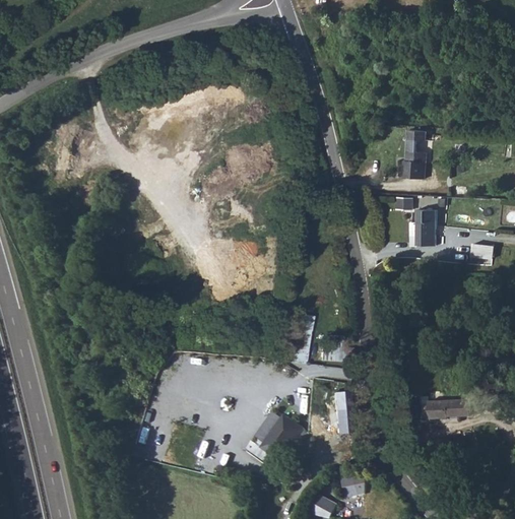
[(382,137),(398,138),(398,126),(382,125),(382,137)]
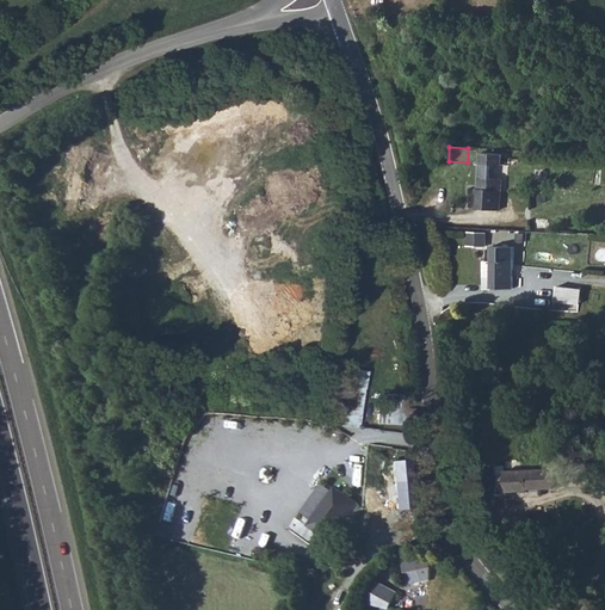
[(510,204),(510,186),(508,177),(497,178),(497,166),(497,162),(502,162),(502,149),(497,149),(486,151),(487,188),(483,188),(485,205),(510,204)]
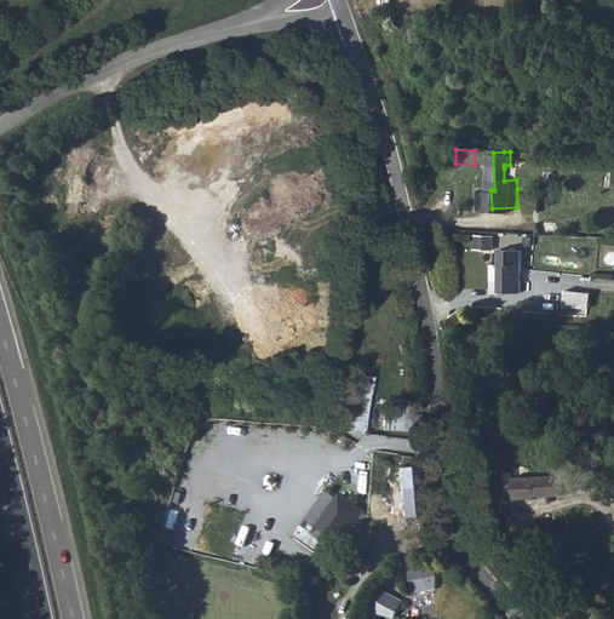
[(482,230),(478,230),(477,244),(497,245),(498,231),(493,231),(493,240),(482,240),(482,230)]
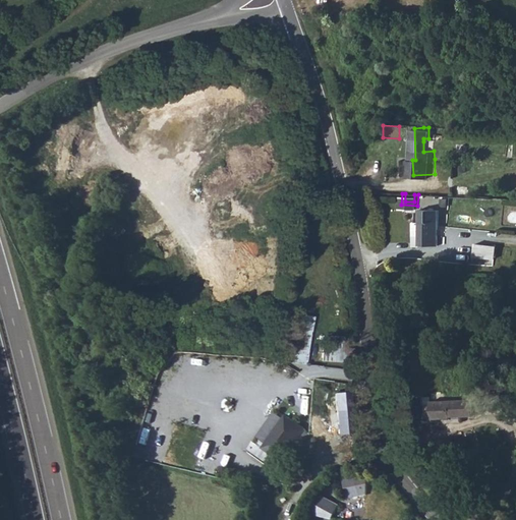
[(434,208),(422,208),(420,246),(433,246),(444,246),(445,222),(434,222),(434,208)]
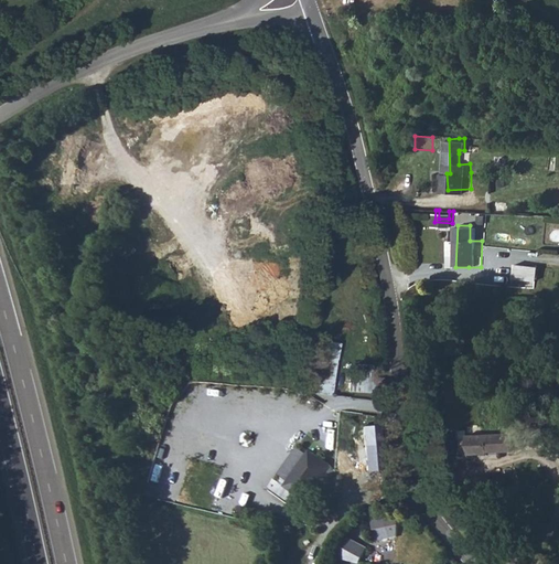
[(518,268),(506,268),(505,279),(518,280),(518,268)]
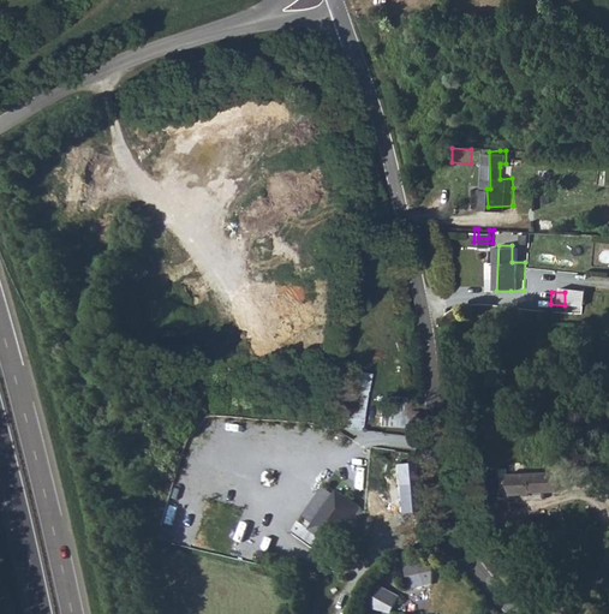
[(357,433),(365,373),(330,368),(329,377),(335,379),(334,388),(336,388),(330,429),(357,433)]
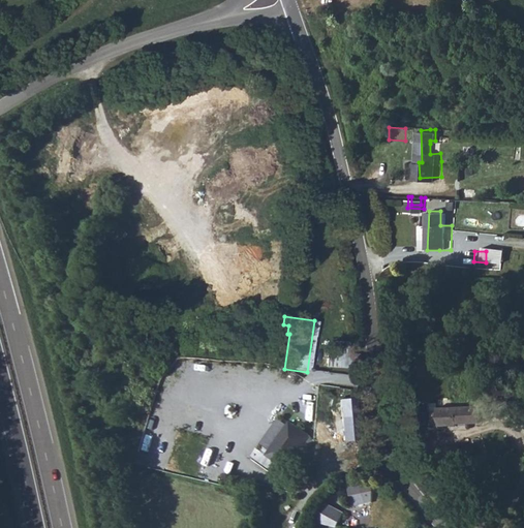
[(352,373),(353,358),(347,358),(348,347),(329,345),(328,354),(322,354),(320,368),(345,370),(345,372),(352,373)]
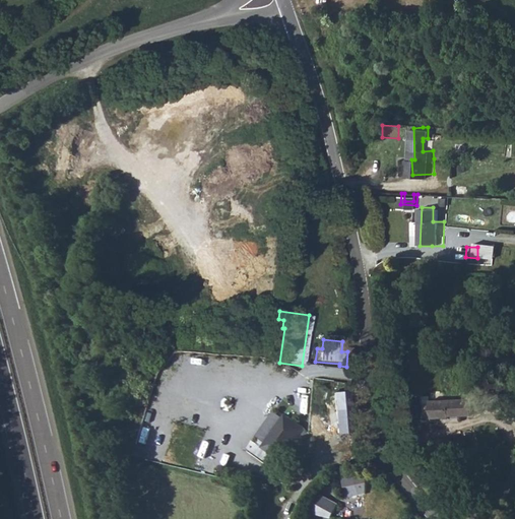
[(468,415),(468,398),(426,400),(426,403),(412,403),(412,410),(409,412),(409,418),(444,418),(446,415),(468,415)]
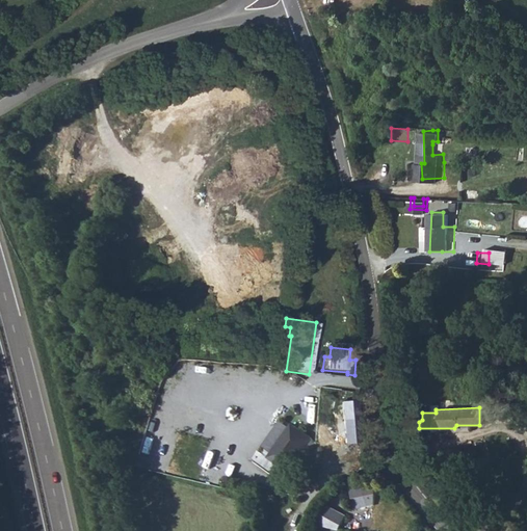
[(357,440),(354,420),(339,422),(341,442),(349,441),(349,442),(349,443),(350,443),(350,444),(351,444),(352,444),(353,444),(354,444),(356,443),(356,442),(357,442),(357,441),(357,440)]
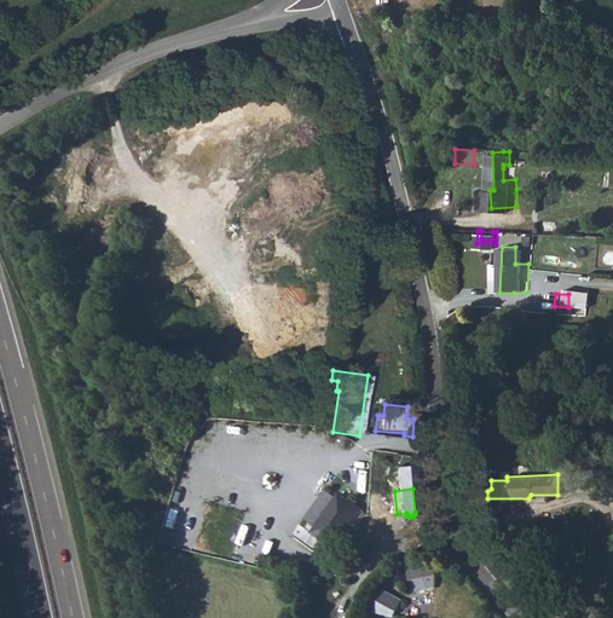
[(334,497),(306,536),(329,552),(356,513),(334,497)]
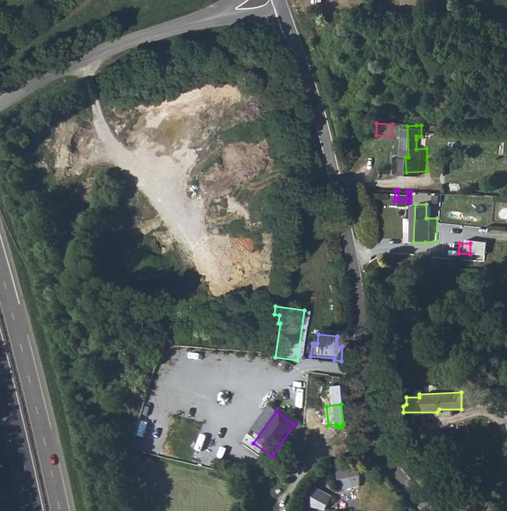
[(249,435),(244,447),(250,449),(255,437),(249,435)]
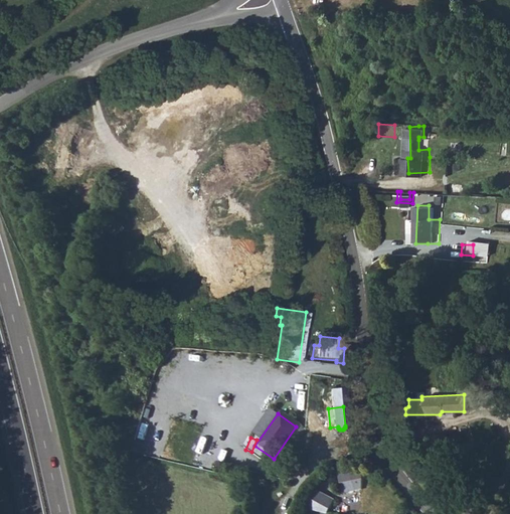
[(129,453),(143,455),(144,444),(131,442),(129,453)]
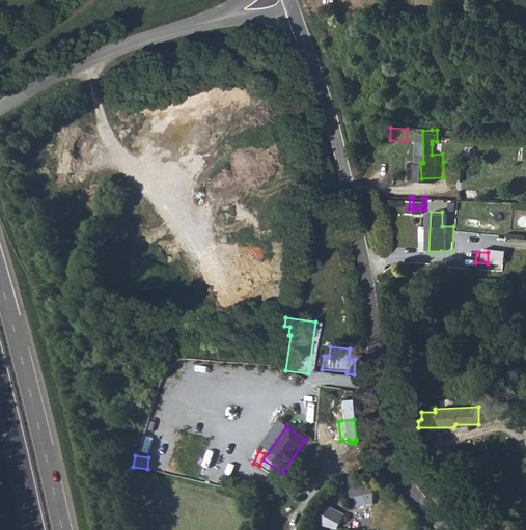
[(358,487),(345,490),(349,510),(362,508),(358,487)]
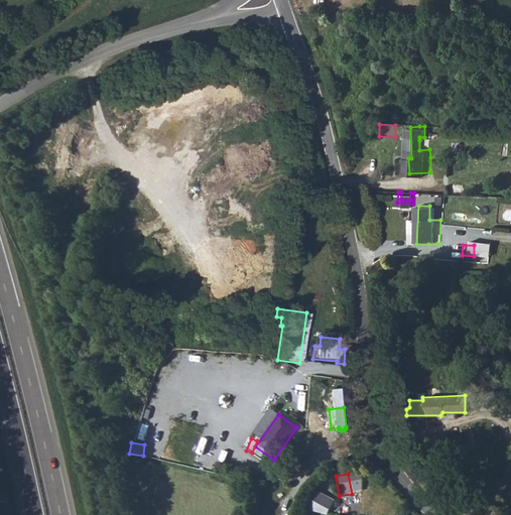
[(324,502),(308,493),(300,509),(316,514),(321,514),(322,512),(318,510),(324,502)]
